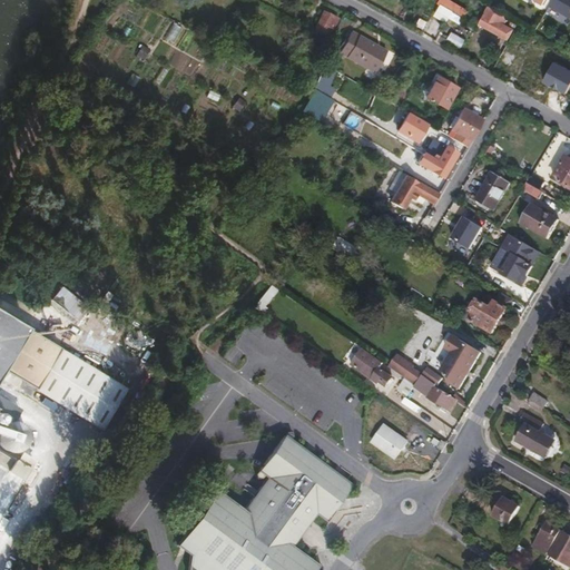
[(441,0),(435,10),(458,23),(467,10),(451,0),(441,0)]
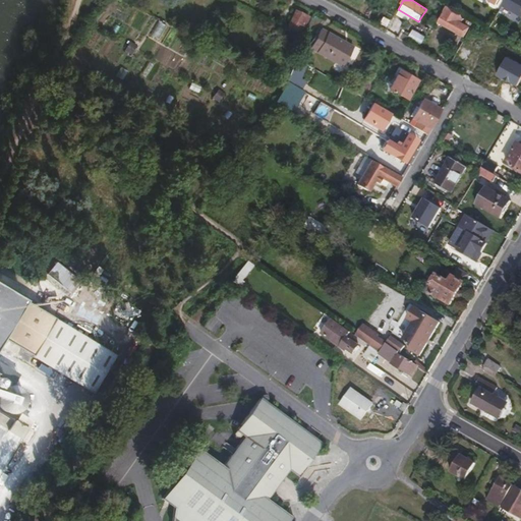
[(460,21),(464,15),(446,5),(437,21),(462,36),(468,26),(460,21)]
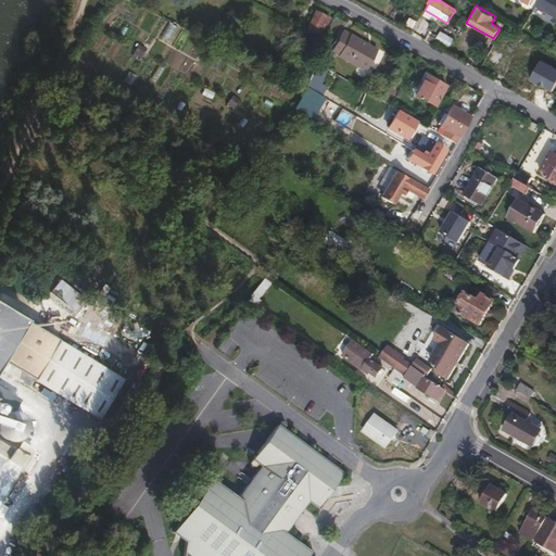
[(320,34),(329,19),(315,12),(307,27),(320,34)]
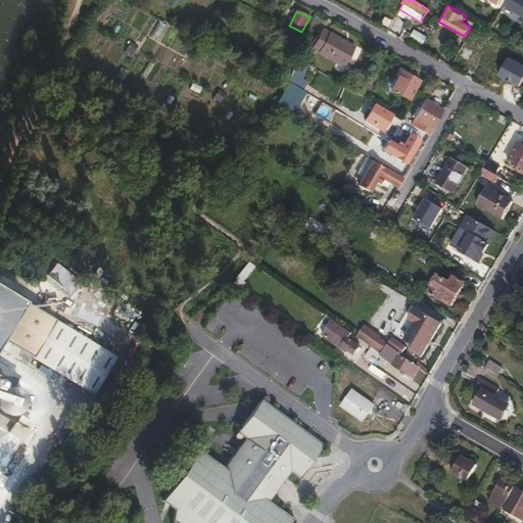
[(344,67),(354,47),(321,30),(311,50),(344,67)]
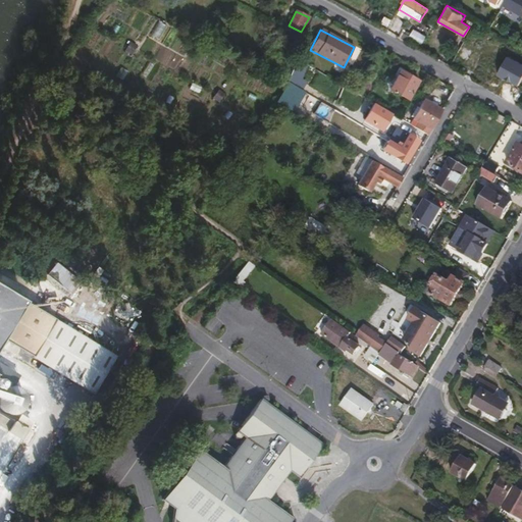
[(462,43),(455,57),(467,62),(473,48),(462,43)]
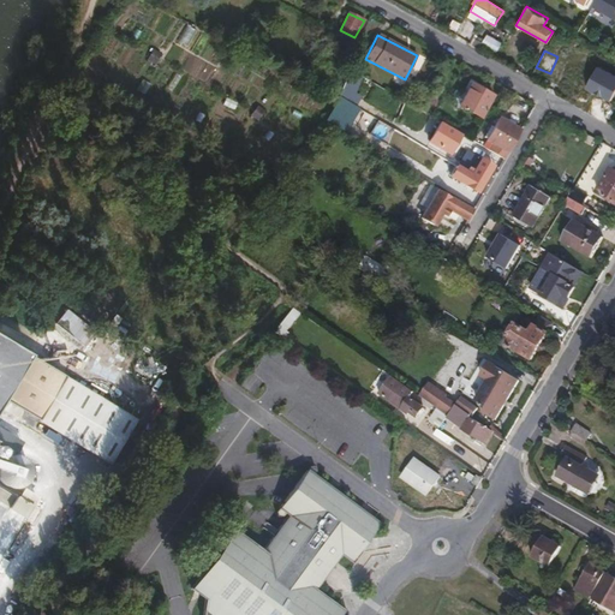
[(359,76),(364,69),(353,63),(350,70),(359,76)]
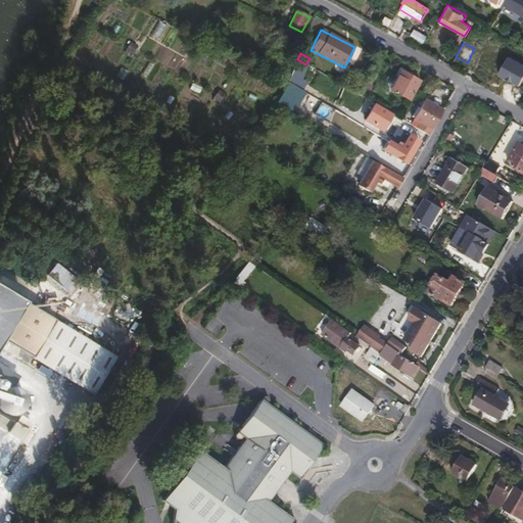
[(406,102),(419,81),(400,70),(390,89),(405,97),(402,100),(406,102)]
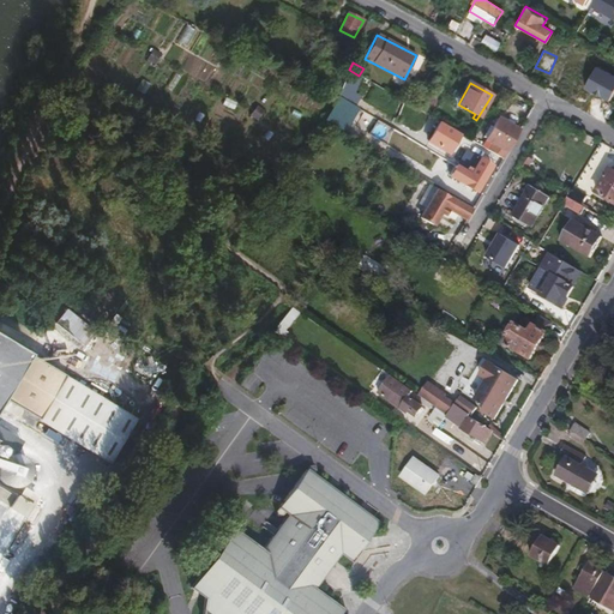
[(429,116),(435,104),(427,100),(421,112),(429,116)]
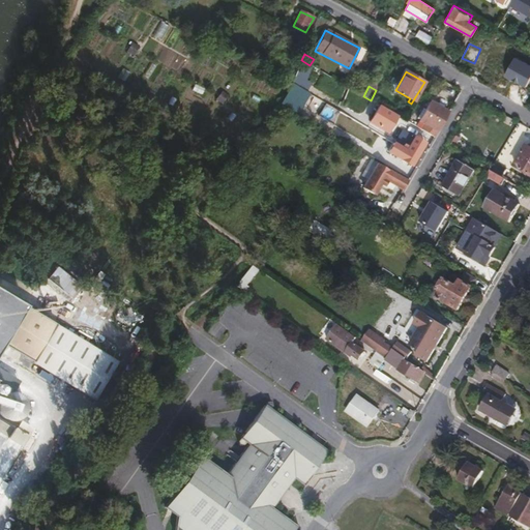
[(433,137),(447,111),(430,100),(418,119),(424,123),(421,129),(433,137)]
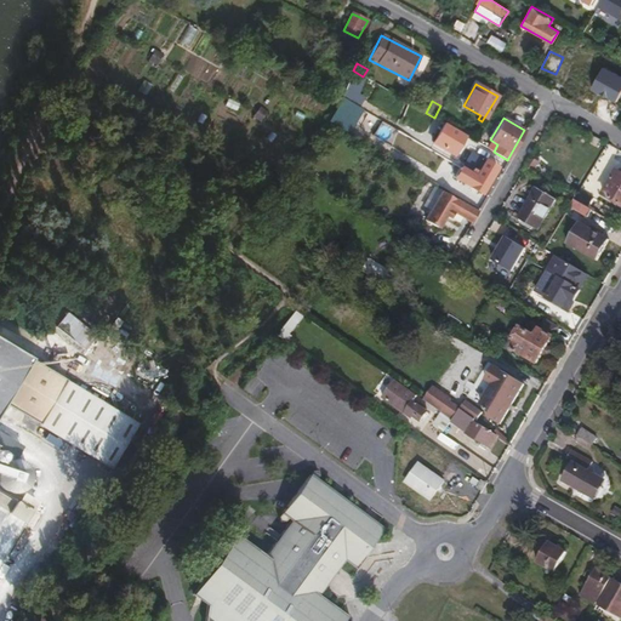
[(456,130),(454,135),(442,129),(437,137),(445,142),(443,146),(445,148),(445,151),(454,155),(465,135),(456,130)]
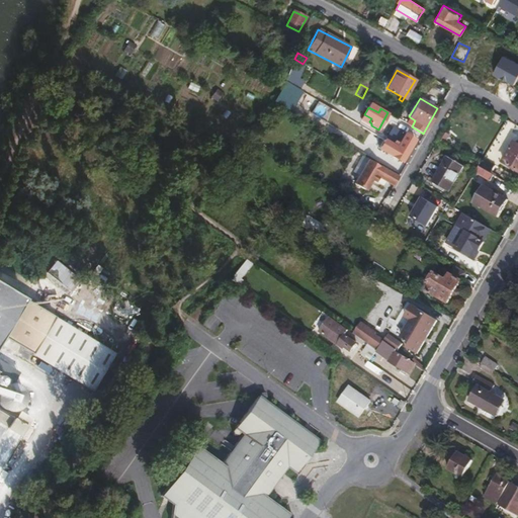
[(399,145),(394,142),(387,152),(402,160),(416,136),(407,130),(399,145)]
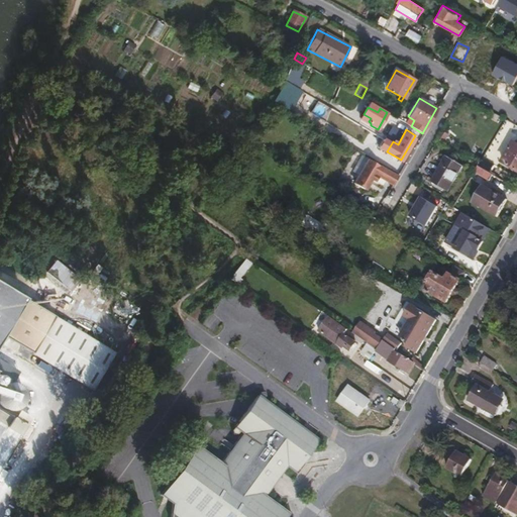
[(516,170),(516,143),(513,141),(502,162),(516,170)]
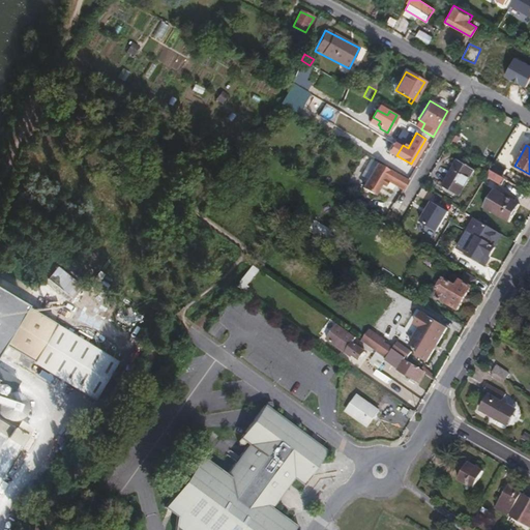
[(404,177),(411,164),(396,155),(389,168),(404,177)]
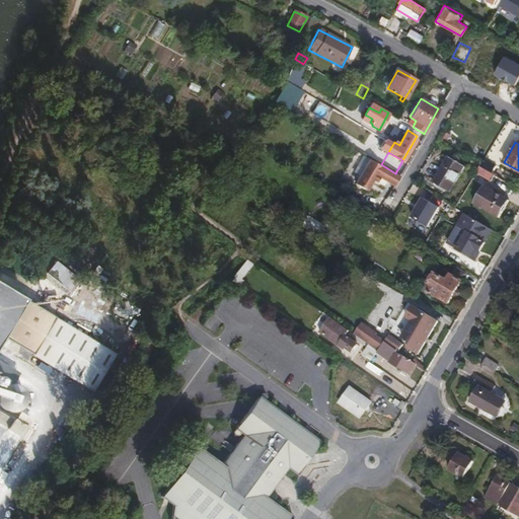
[(448,192),(464,165),(448,156),(432,181),(448,192)]
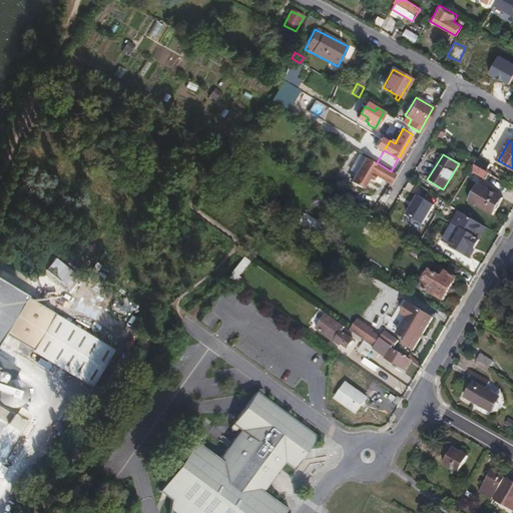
[(369,178),(371,173),(365,170),(366,168),(371,160),(364,156),(350,181),(361,187),(366,177),(369,178)]
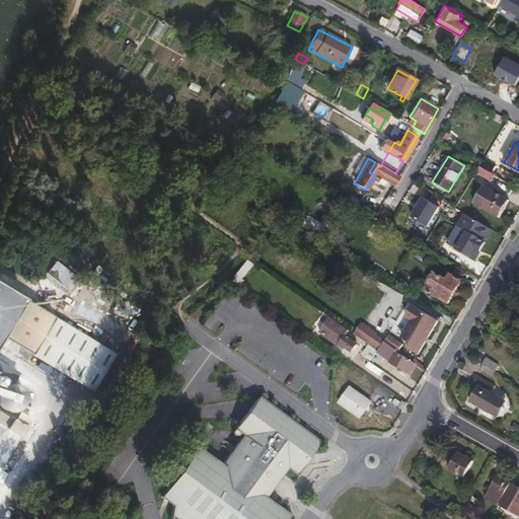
[(370,170),(376,173),(375,175),(392,186),(398,176),(375,162),(370,170)]
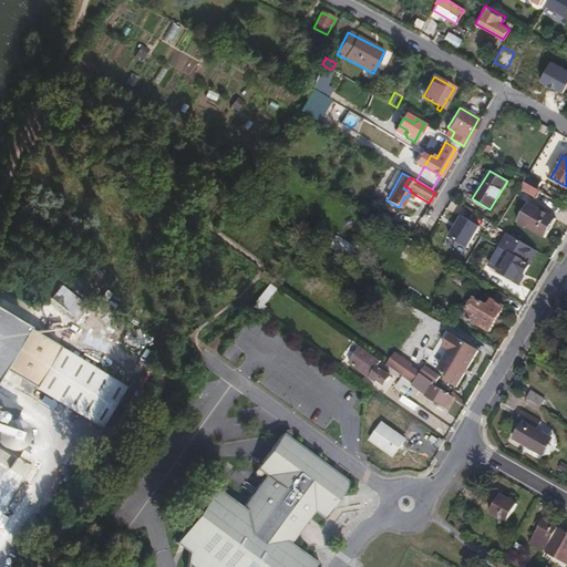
[(535,197),(539,191),(523,181),(519,187),(535,197)]
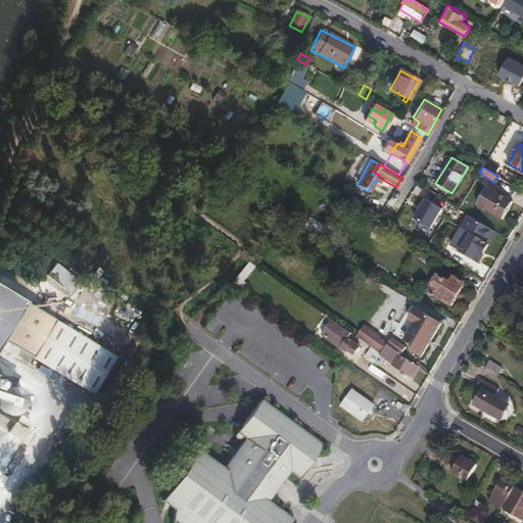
[(502,219),(512,201),(486,186),(476,203),(502,219)]
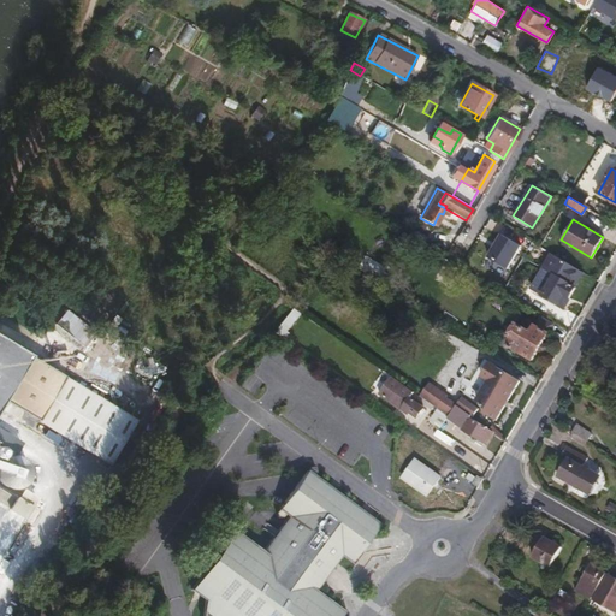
[(418,250),(420,244),(407,237),(404,242),(418,250)]
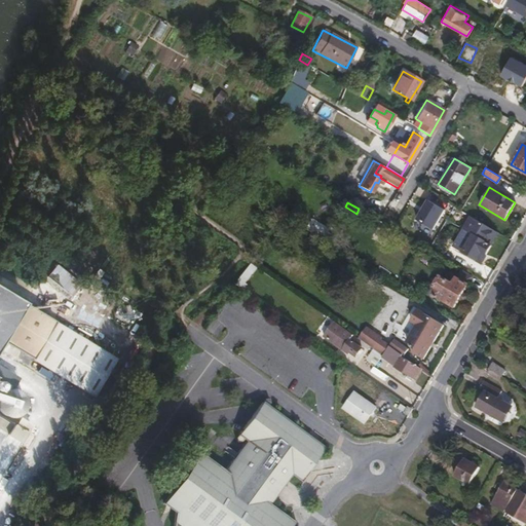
[(483,223),(471,216),(462,229),(473,234),(489,245),(497,231),(483,223)]
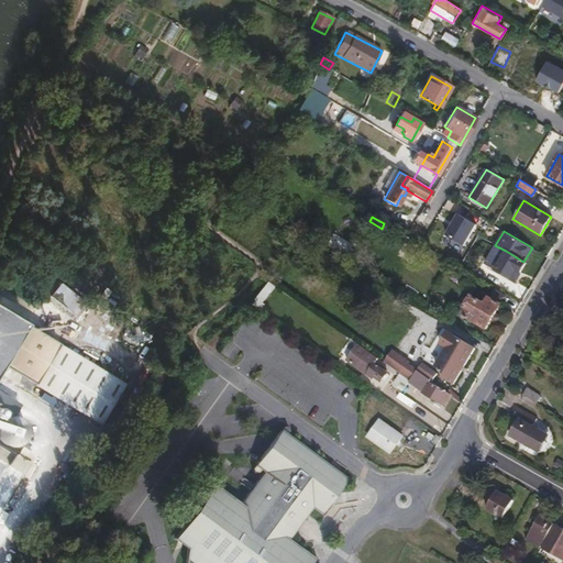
[(424,246),(431,235),(427,233),(420,244),(424,246)]
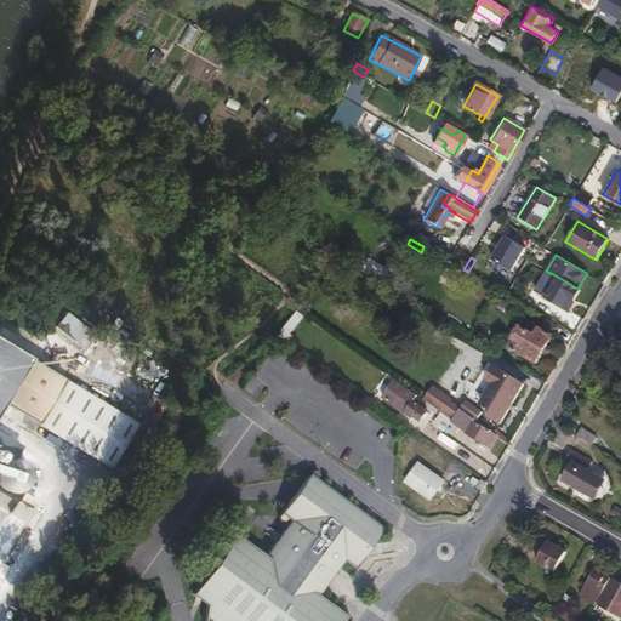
[(546,297),(558,277),(546,271),(534,290),(546,297)]
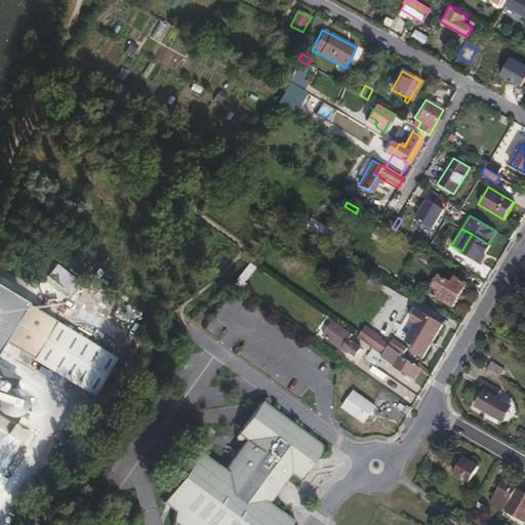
[(484,254),(490,245),(488,244),(472,234),(461,251),(475,259),(479,251),(484,254)]
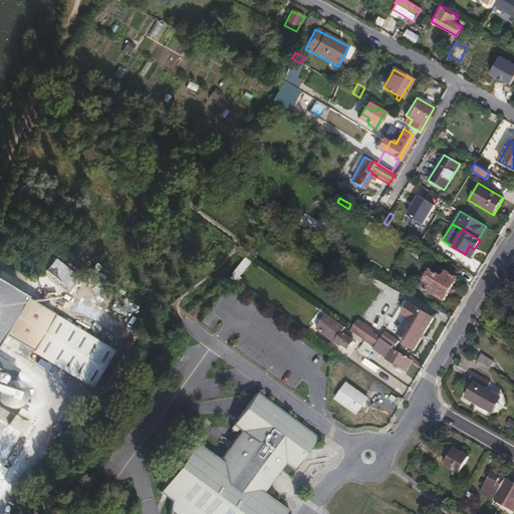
[(465,254),(469,256),(474,249),(469,246),(465,254)]
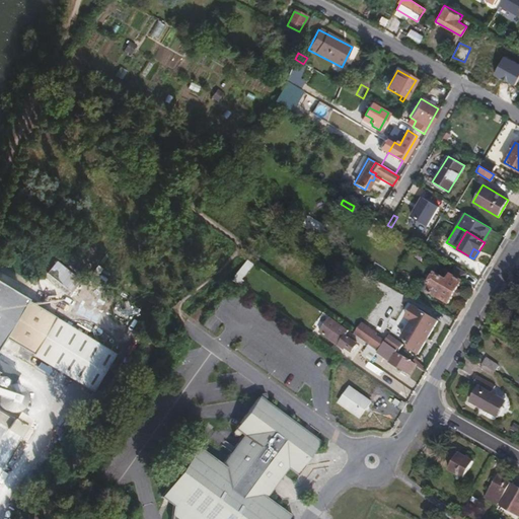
[(456,288),(465,273),(454,267),(446,279),(437,274),(434,274),(429,281),(431,284),(427,290),(447,303),(453,294),(456,296),(459,290),(456,288)]
